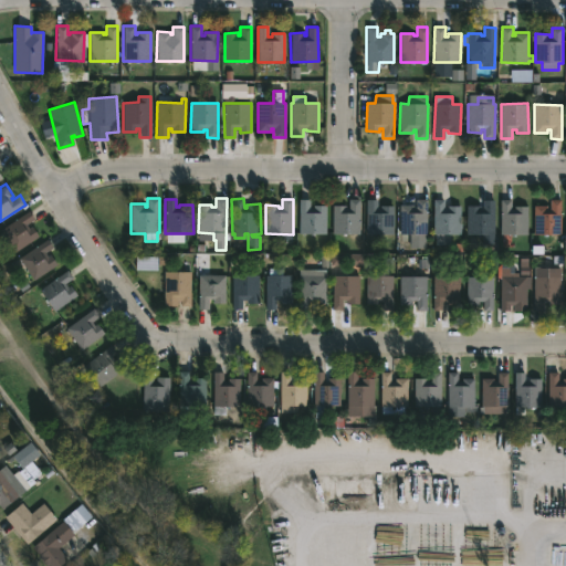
[(310,199),(310,208),(313,208),(313,206),(326,206),(326,233),(299,233),(299,199),(310,199)]
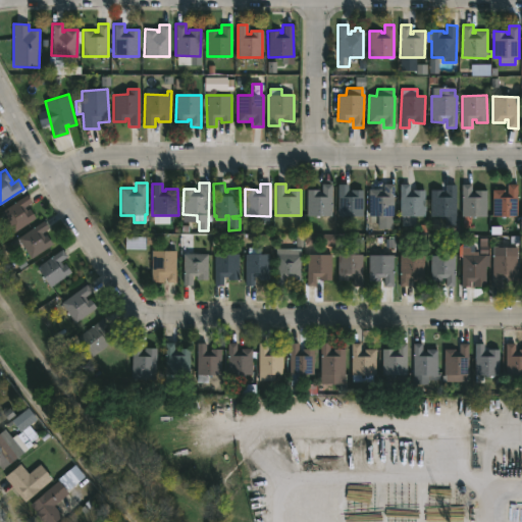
[(332,184),(332,216),(306,215),(307,190),(320,190),(320,192),(322,192),(322,184),(332,184)]
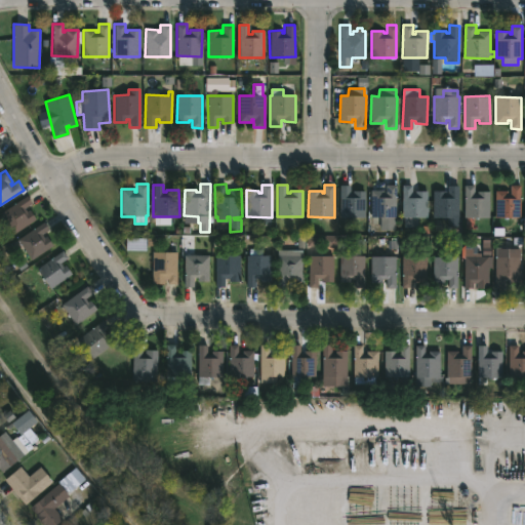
[(350,188),(350,194),(353,194),(353,191),(365,191),(365,217),(339,216),(340,185),(350,185),(350,188)]
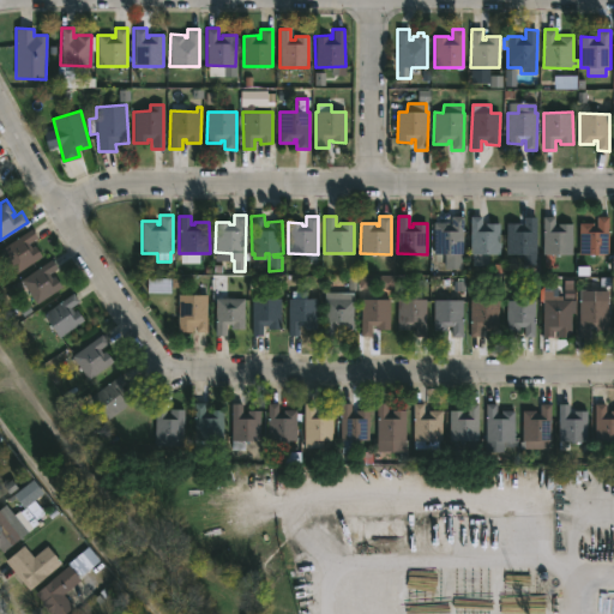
[(463,216),(462,269),(444,269),(444,254),(434,254),(434,222),(449,222),(449,226),(451,227),(451,216),(463,216)]
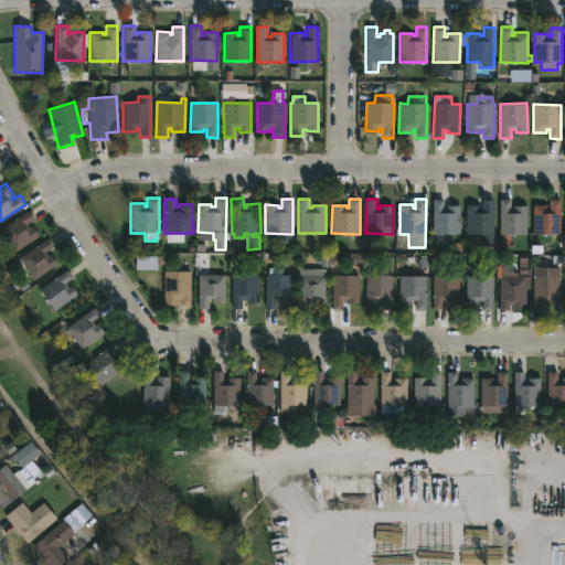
[(444,208),(446,208),(446,205),(460,205),(459,234),(449,234),(448,244),(434,243),(435,234),(432,234),(433,199),(444,199),(444,208)]
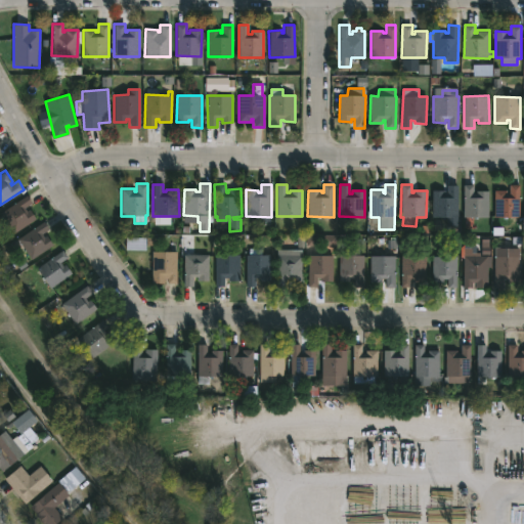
[(459,187),(456,217),(432,217),(432,190),(444,190),(444,192),(447,192),(447,184),(459,185),(459,187)]
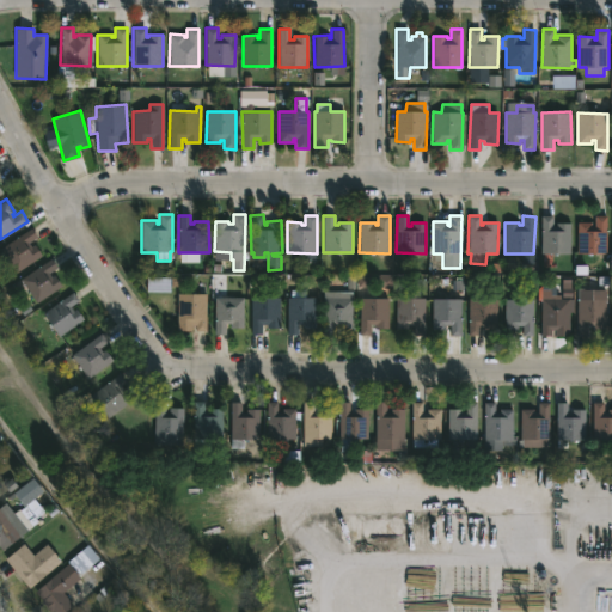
[(552,226),(552,231),(556,231),(556,222),(570,224),(569,255),(540,254),(542,215),(552,216),(552,226)]
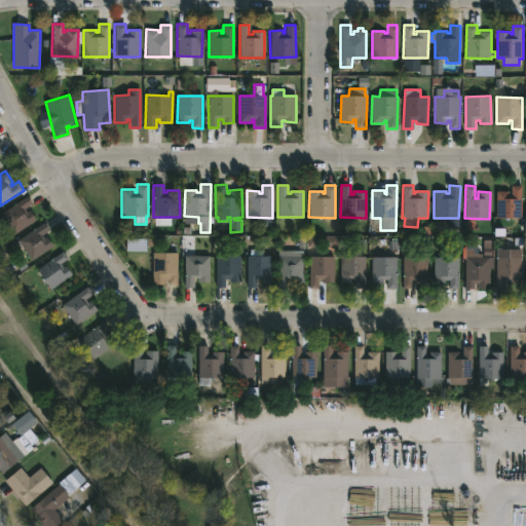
[(522,189),(520,225),(510,225),(511,219),(495,218),(497,191),(509,191),(509,194),(511,194),(512,185),(522,186),(522,189)]
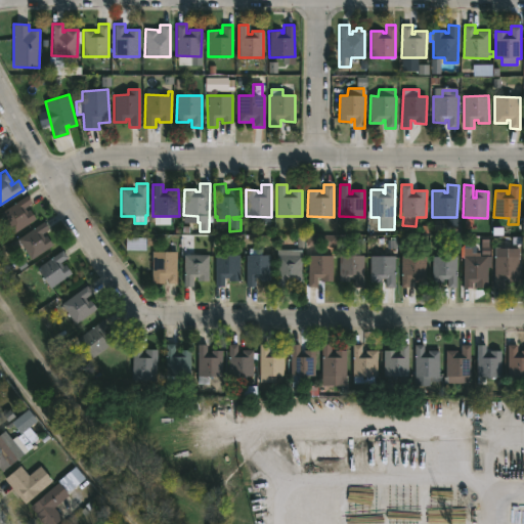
[(25,208),(27,211),(30,209),(36,218),(13,232),(0,213),(27,195),(32,203),(25,208)]
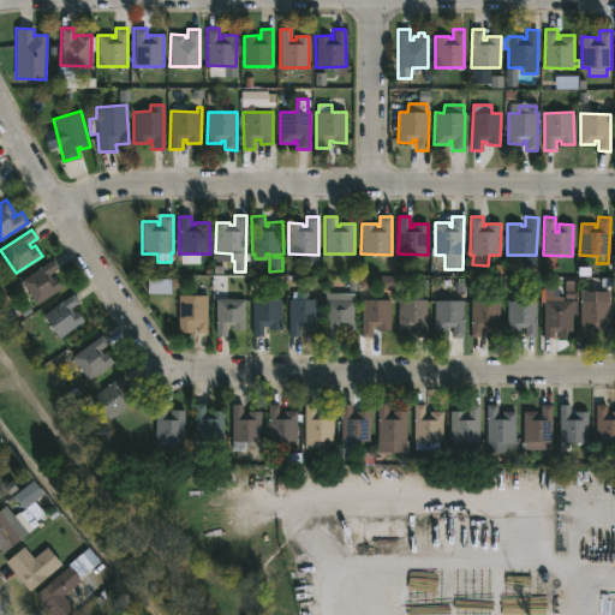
[(51,276),(52,279),(55,276),(63,287),(36,304),(21,280),(52,260),(58,269),(49,274),(51,276)]
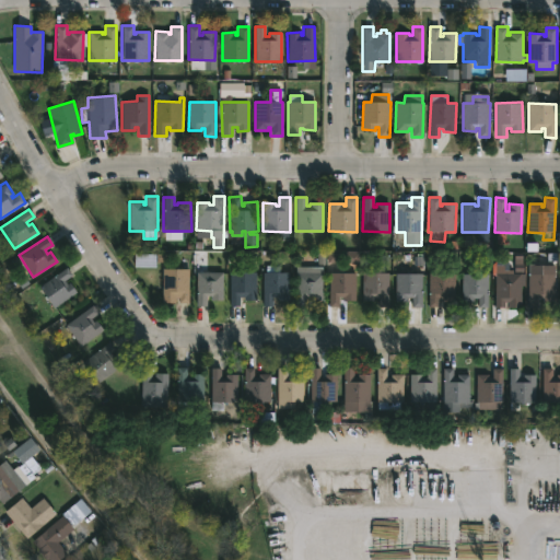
[(539,272),(539,273),(555,275),(553,301),(543,301),(543,299),(538,299),(538,307),(528,307),(528,264),(539,264),(539,272)]
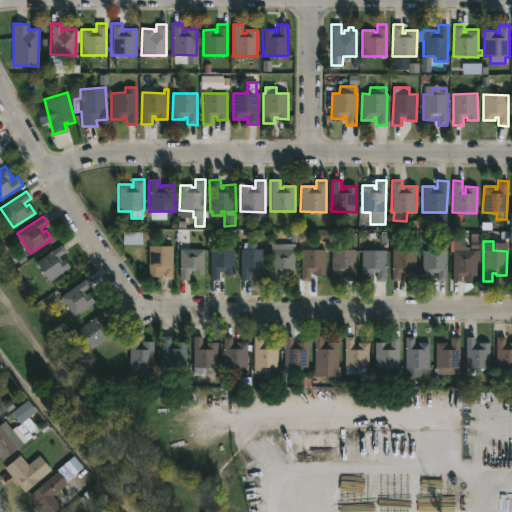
[(461,243),(461,247),(469,247),(469,250),(477,250),(476,280),(465,280),(465,276),(461,276),(461,281),(452,280),(453,242),(461,243)]
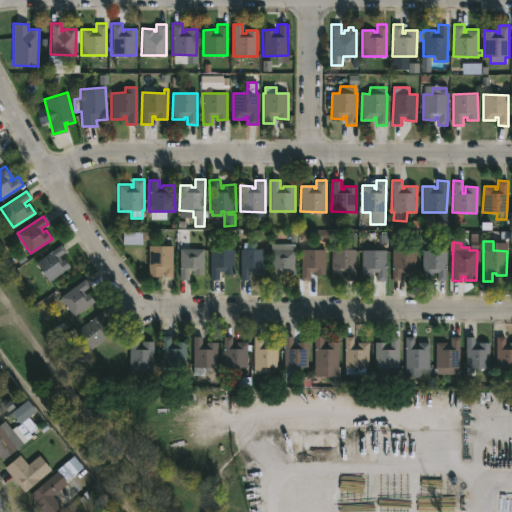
[(60,258),(61,259),(63,258),(69,267),(49,281),(36,261),(61,244),(66,251),(59,256),(60,258)]
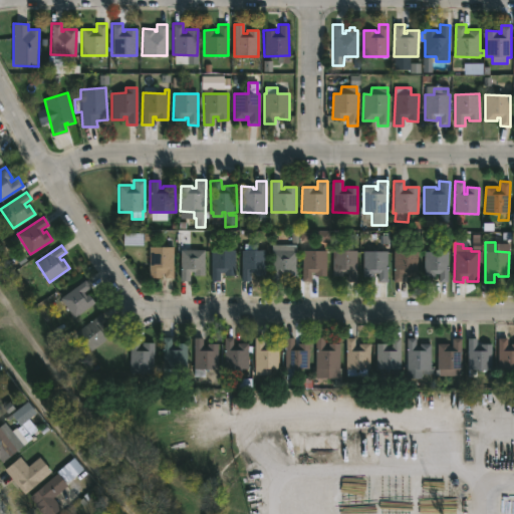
[(296,245),(296,277),(285,277),(285,273),(282,273),(282,281),(271,281),(272,245),(296,245)]
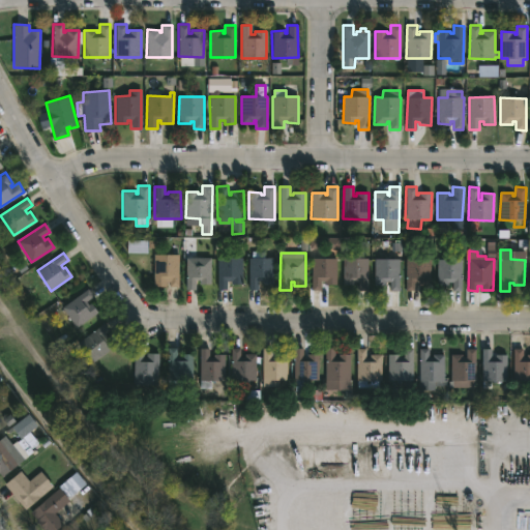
[(178,254),(179,287),(169,287),(169,282),(166,282),(166,287),(154,287),(153,255),(178,254)]
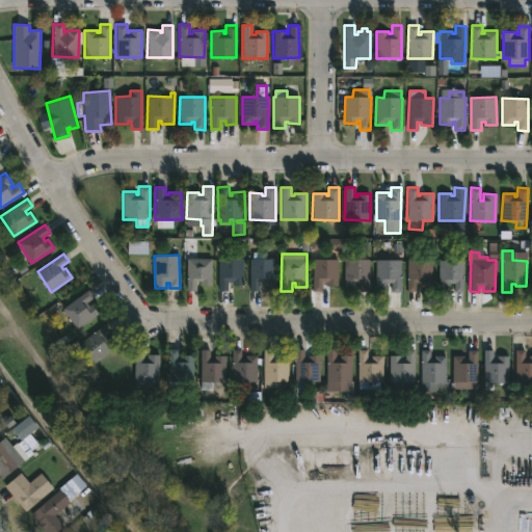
[(212,259),(212,286),(201,286),(201,282),(195,282),(195,291),(186,291),(186,259),(212,259)]
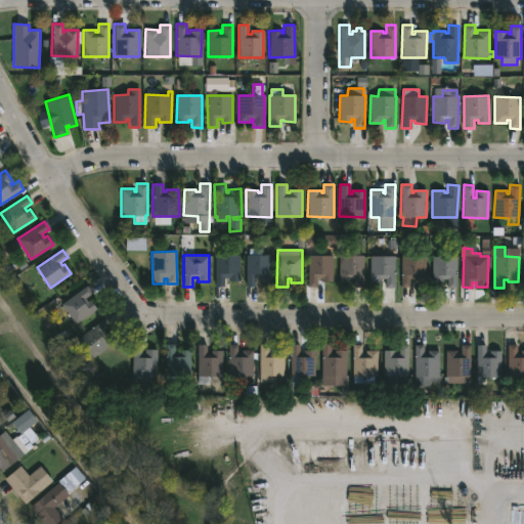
[(239,255),(239,280),(227,280),(227,277),(224,277),(224,287),(215,287),(215,255),(239,255)]
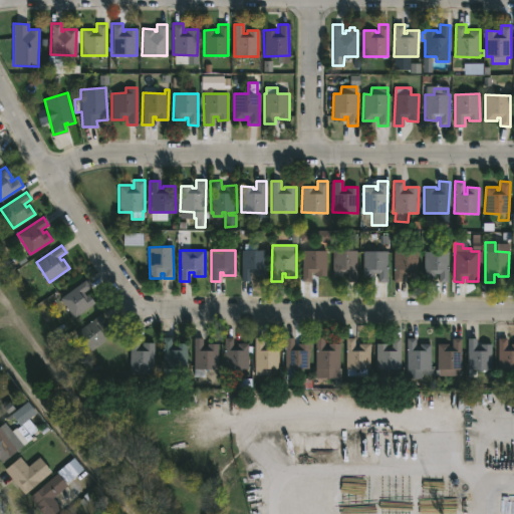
[(266,250),(266,276),(256,276),(256,273),(251,273),(251,281),(242,281),(242,250),(266,250)]
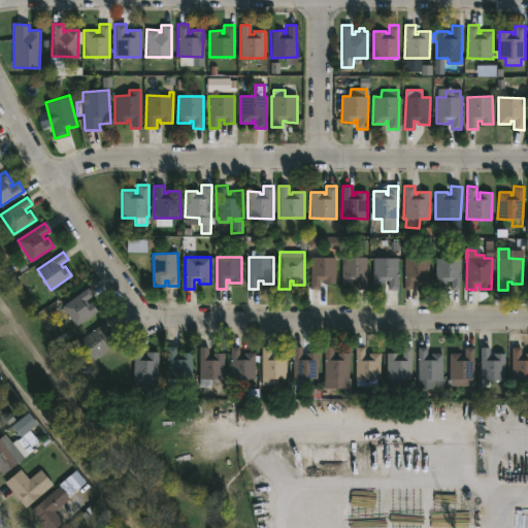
[(335,257),(335,285),(324,284),(324,281),(320,279),(320,290),(310,289),(310,257),(335,257)]
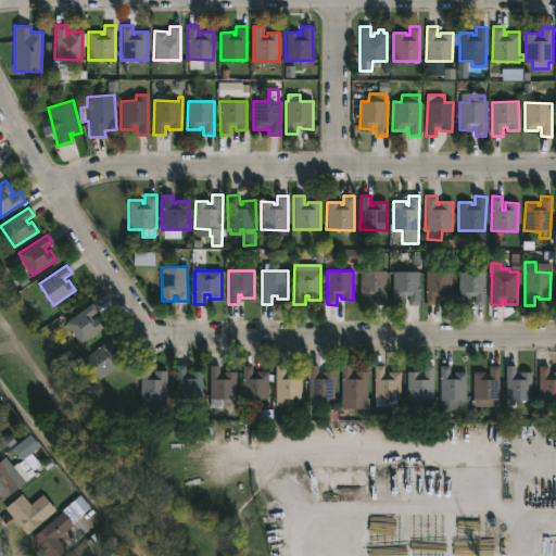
[(387,270),(386,305),(376,305),(376,297),(373,297),(373,299),(359,299),(359,270),(387,270)]
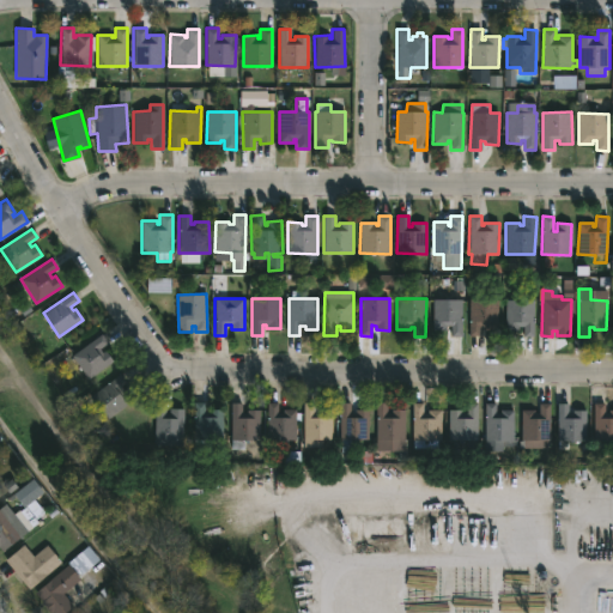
[(462,299),(462,337),(451,337),(451,326),(447,326),(447,329),(434,329),(434,299),(462,299)]
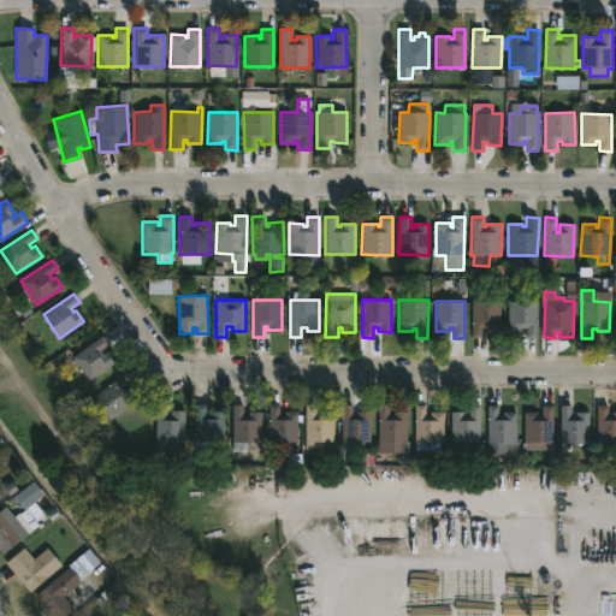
[(501,303),(501,331),(487,331),(487,327),(483,327),(483,337),(472,337),(472,301),(501,301),(501,303)]
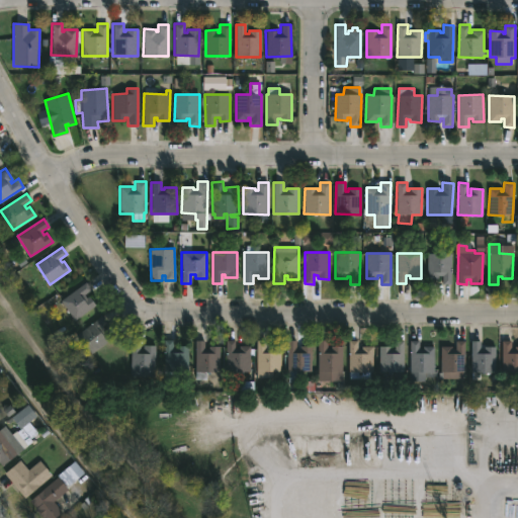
[(451,253),(451,284),(442,284),(442,275),(438,275),(438,279),(428,279),(428,253),(451,253)]
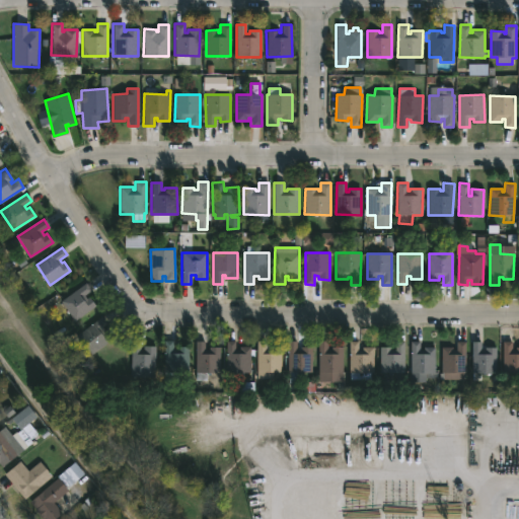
[(85,297),(86,298),(89,297),(95,305),(74,320),(60,301),(84,283),(90,291),(84,295),(85,297)]
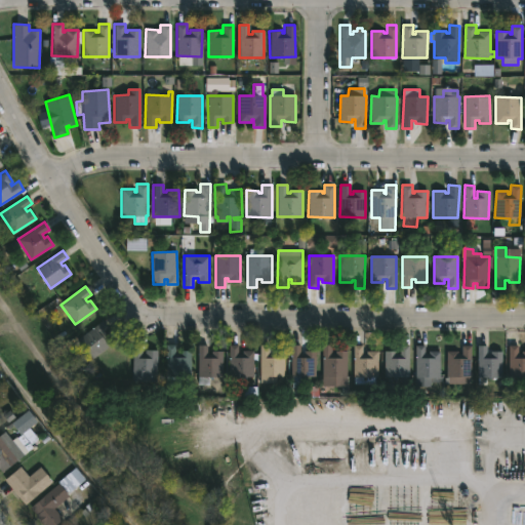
[(104,331),(106,333),(110,330),(117,339),(92,359),(77,339),(103,320),(109,327),(104,331)]
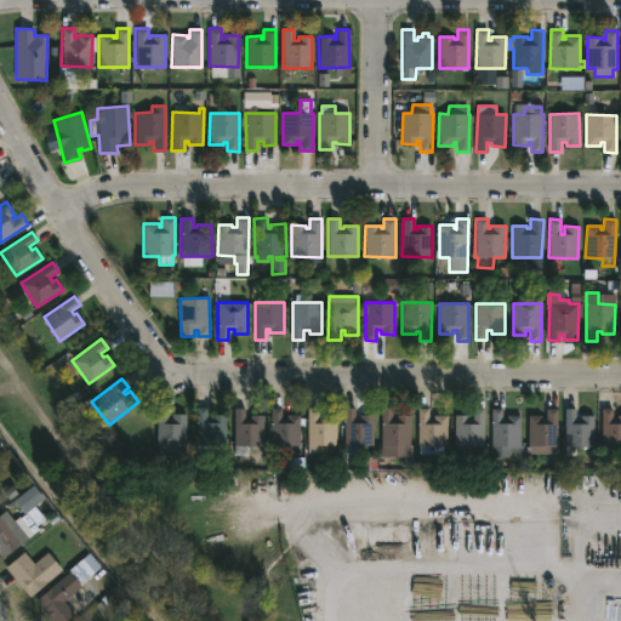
[(211,419),(212,419),(212,415),(227,415),(226,445),(195,445),(195,408),(208,408),(208,417),(211,419)]
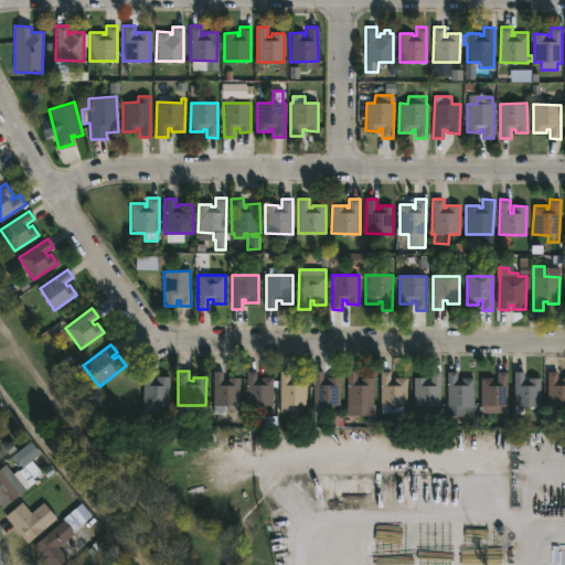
[(257,371),(256,385),(260,385),(260,377),(274,377),(273,405),(265,405),(265,412),(247,412),(247,371),(257,371)]
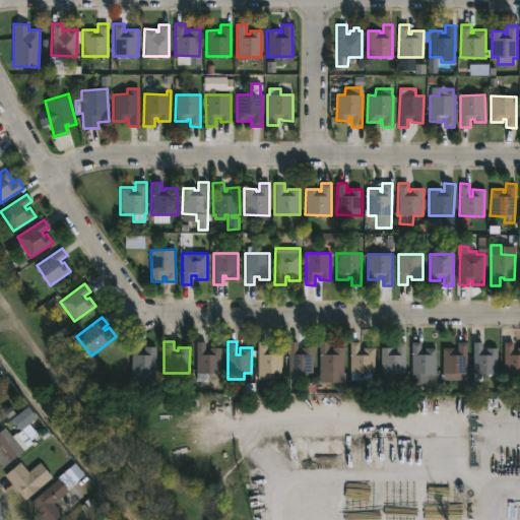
[(266,341),(266,354),(270,354),(270,347),(281,347),(281,373),(273,373),(273,380),(257,379),(257,341),(266,341)]
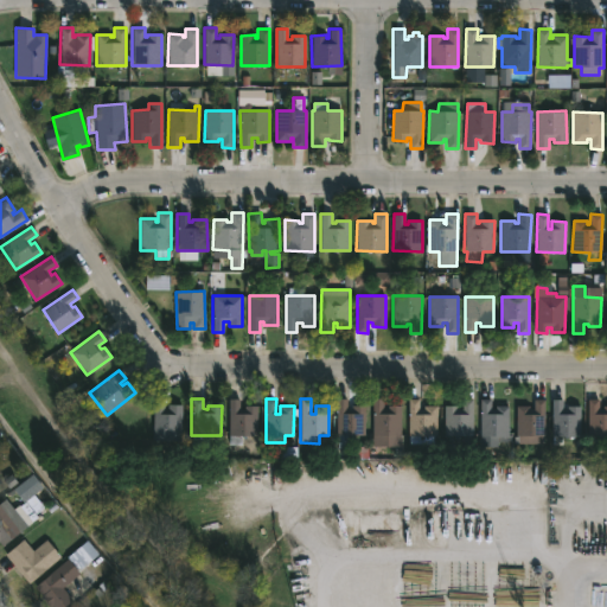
[(347,398),(346,414),(351,414),(351,406),(365,406),(365,435),(347,435),(347,448),(338,448),(337,398),(347,398)]
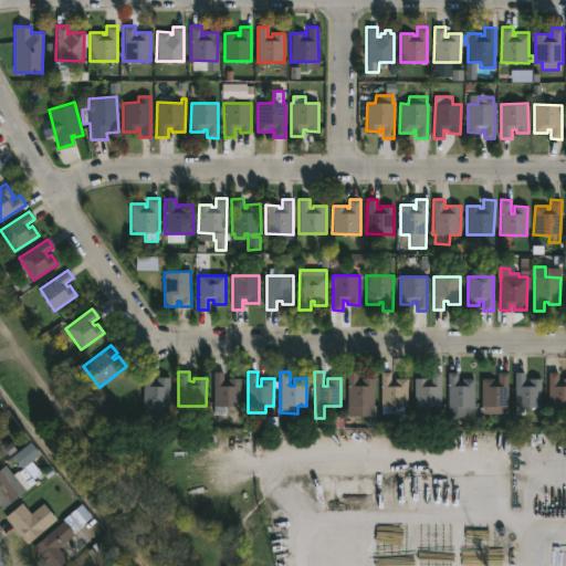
[(223,373),(223,386),(227,386),(227,378),(240,378),(240,407),(227,407),(227,415),(212,415),(213,373),(223,373)]
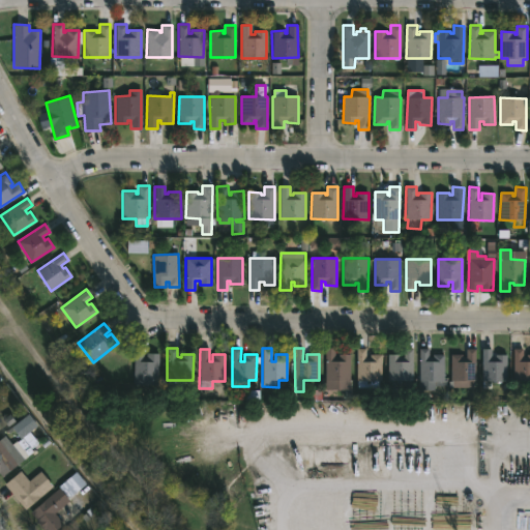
[(334,349),(334,357),(339,357),(339,354),(350,354),(350,381),(337,380),(337,388),(324,388),(325,349),(334,349)]
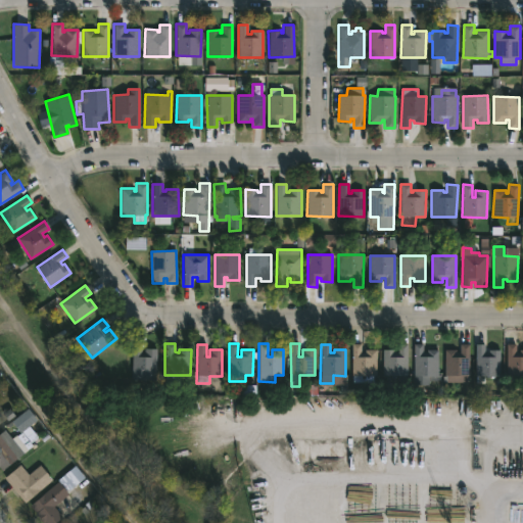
[(361,344),(361,349),(376,349),(376,363),(381,363),(381,369),(376,369),(376,376),(374,376),(374,383),(352,383),(352,344),(361,344)]
